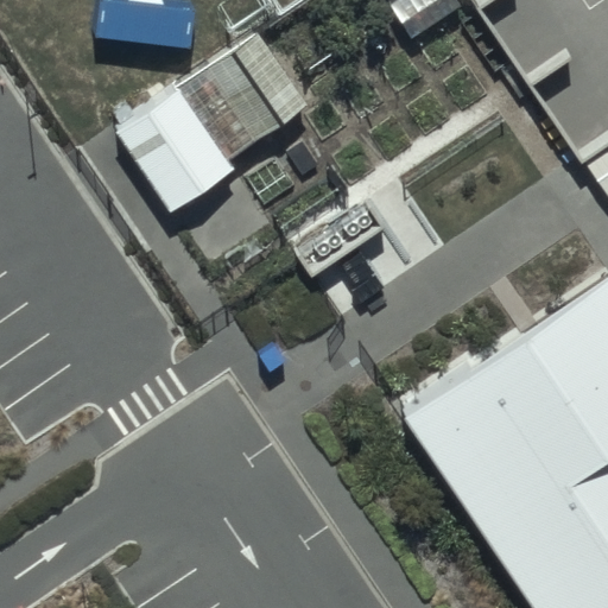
[(195,7),(125,0),(99,0),(96,38),(190,48),(195,7)]
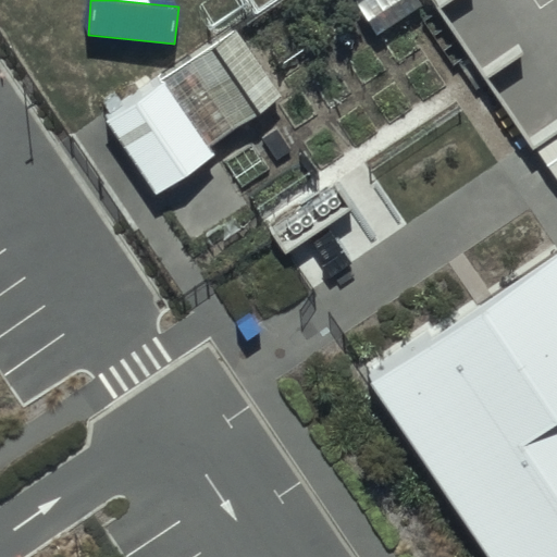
[(423,4),(420,0),(363,0),(358,4),(374,28),(378,35),(423,4)]
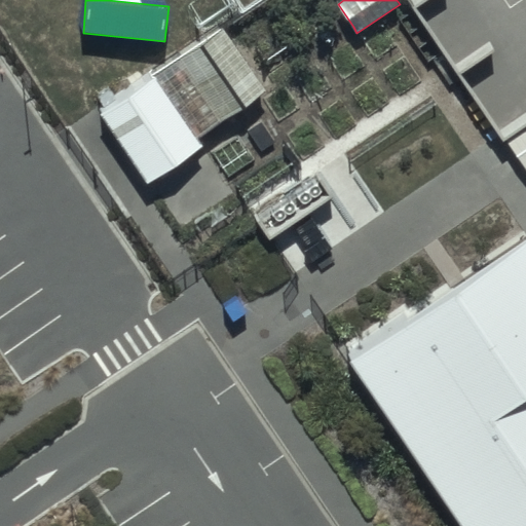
[(266,89),(222,28),(153,75),(157,78),(197,138),(266,89)]
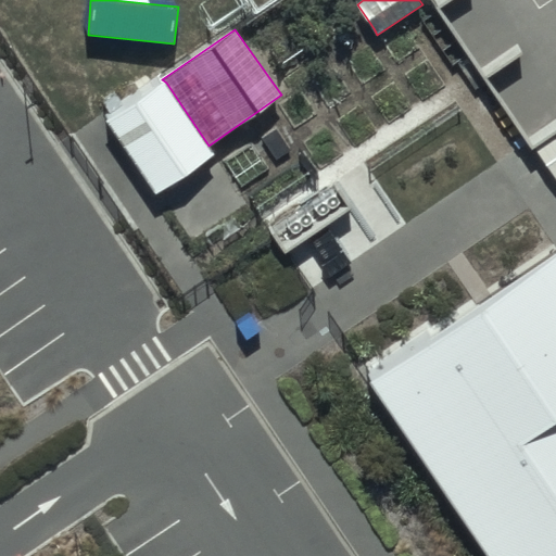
[(214,154),(166,83),(106,122),(154,193),(214,154)]
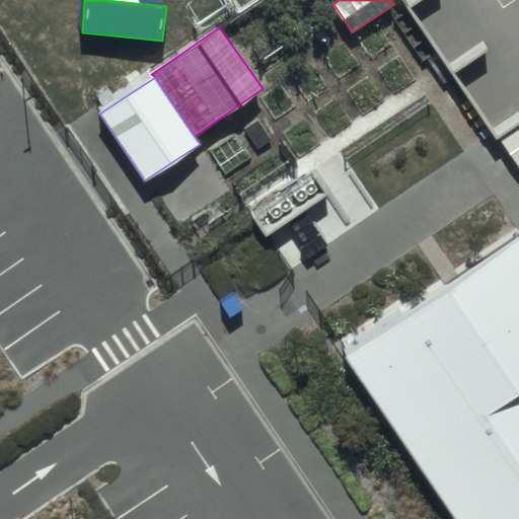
[(518,129),(502,142),(518,166),(518,129)]
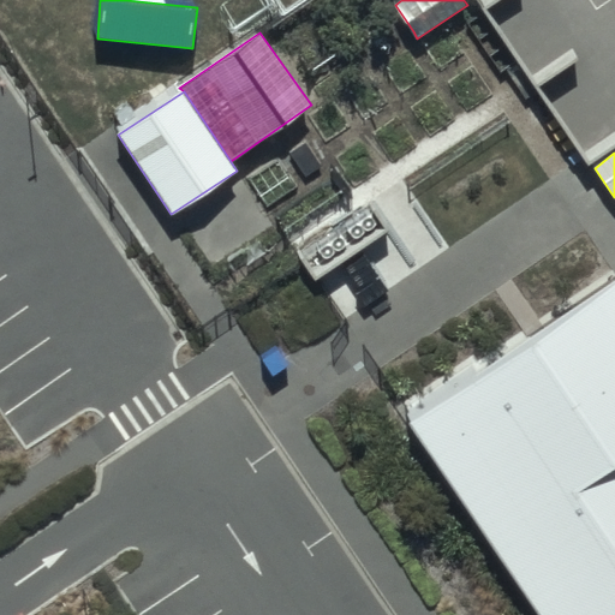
[(614,614),(614,263),(610,267),(538,316),(520,329),(400,412),(539,614),(614,614)]
